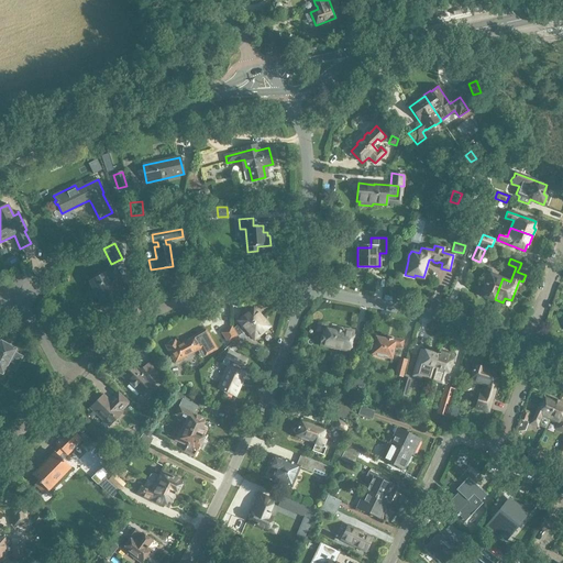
[(114,268),(89,282),(101,305),(125,291),(114,268)]
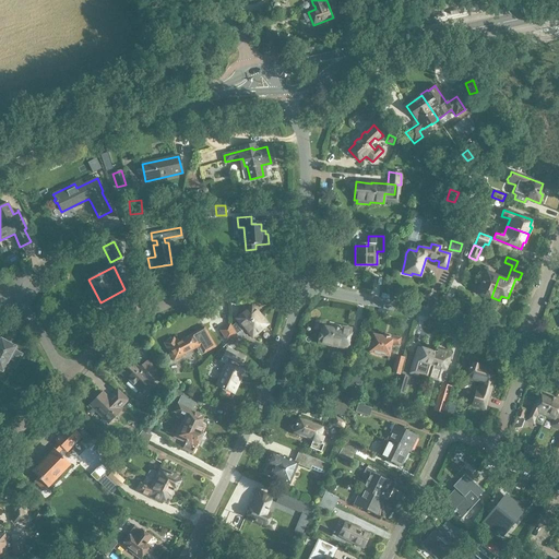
[(476,293),(491,298),(491,297),(499,276),(485,271),(476,293)]
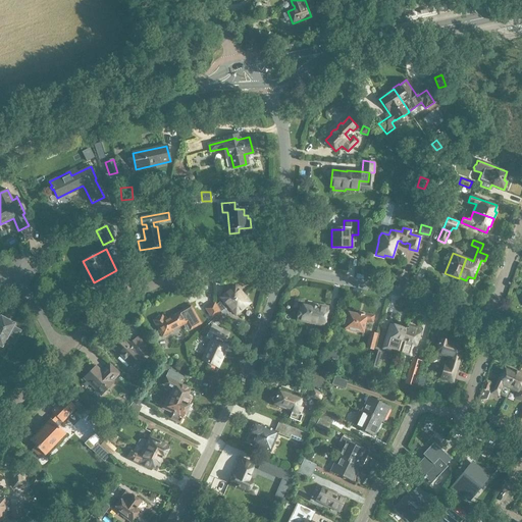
[(216,305),(218,309),(221,312),(242,295),(240,293),(240,291),(238,289),(237,289),(235,285),(220,298),(222,300),(216,305)]
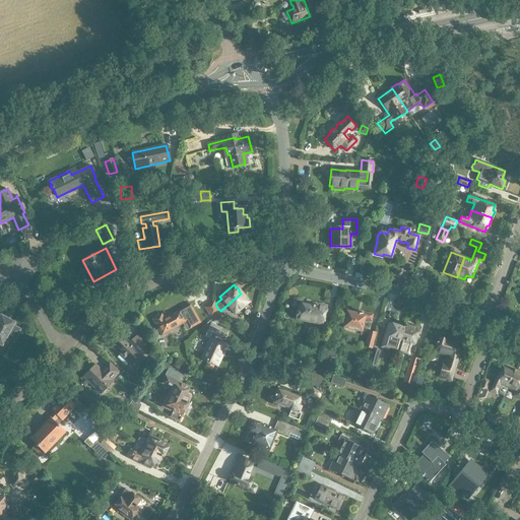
[(244,296),(243,296),(241,294),(220,311),(224,315),(228,312),(225,309),(228,307),(235,314),(248,302),(246,300),(246,298),(244,296)]
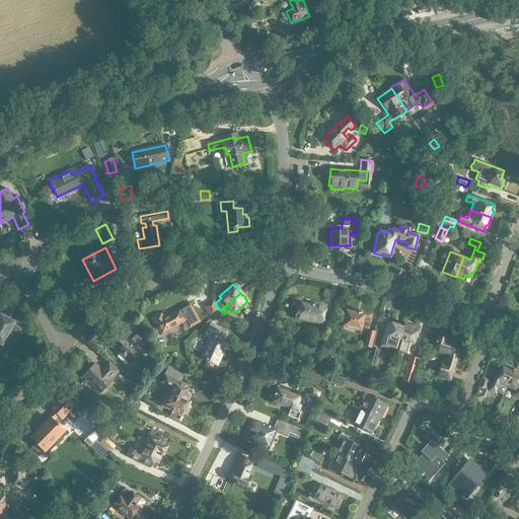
[(219,310),(217,307),(215,303),(213,301),(204,307),(210,316),(219,310)]
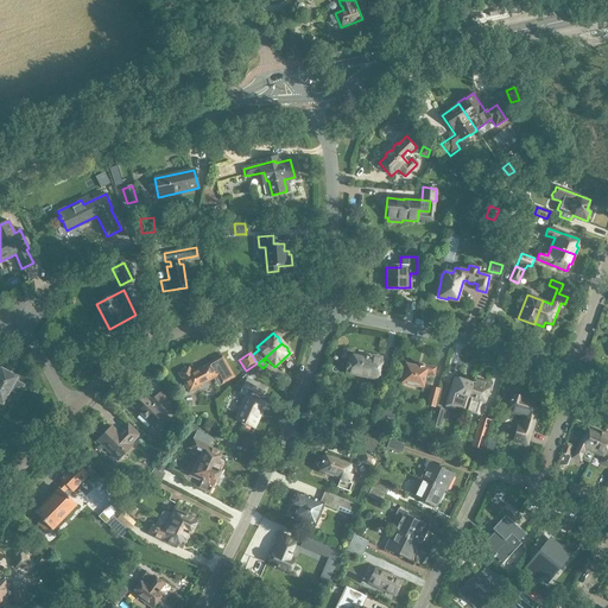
[(346,365),(346,367),(346,369),(346,372),(359,375),(358,377),(375,380),(375,379),(377,380),(378,375),(379,375),(380,373),(380,371),(380,368),(379,368),(381,359),(362,354),(362,358),(359,358),(353,355),(352,360),(348,360),(348,362),(346,365)]
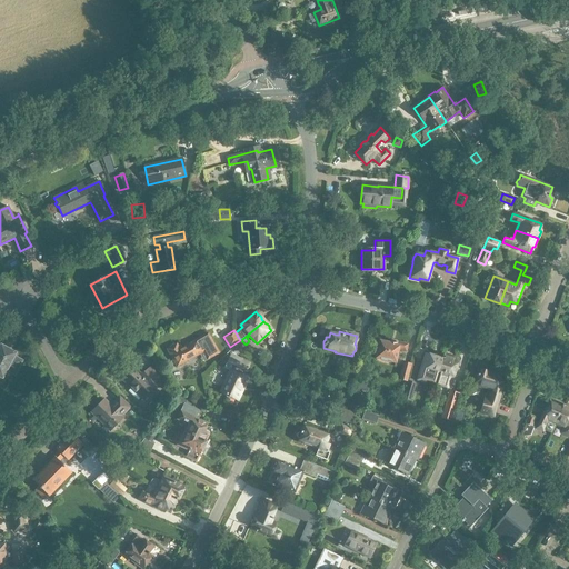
[(168,348),(167,349),(177,367),(202,352),(207,359),(218,352),(208,333),(200,337),(181,348),(180,345),(178,346),(177,343),(175,345),(173,343),(168,347),(168,348)]
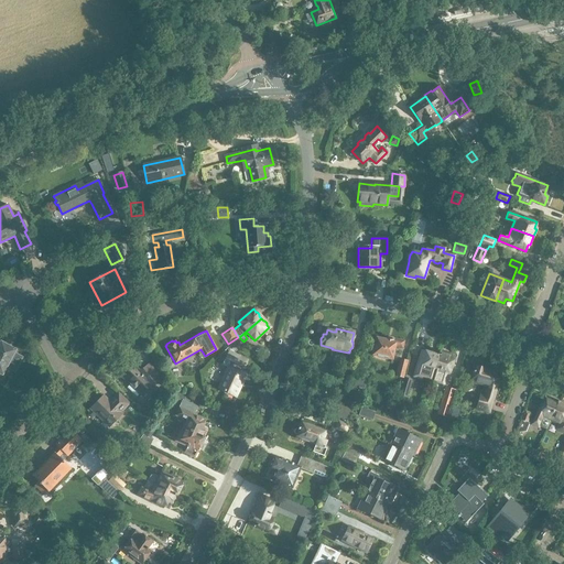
[(402,348),(403,342),(384,337),(383,340),(377,338),(372,355),(391,359),(394,346),(400,347),(399,351),(401,351),(402,348)]
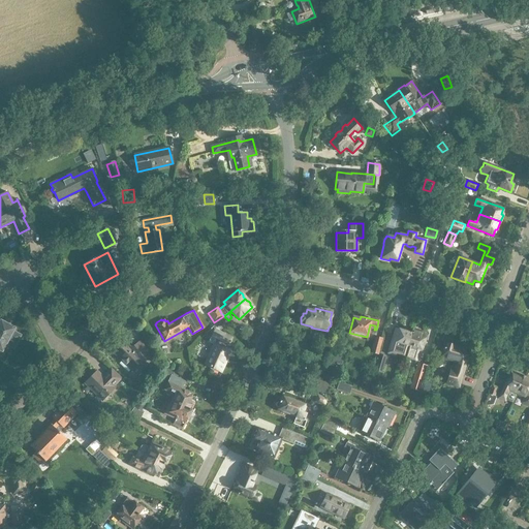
[(0,349),(2,351),(6,343),(13,347),(20,336),(11,332),(13,329),(1,322),(0,323),(0,349)]
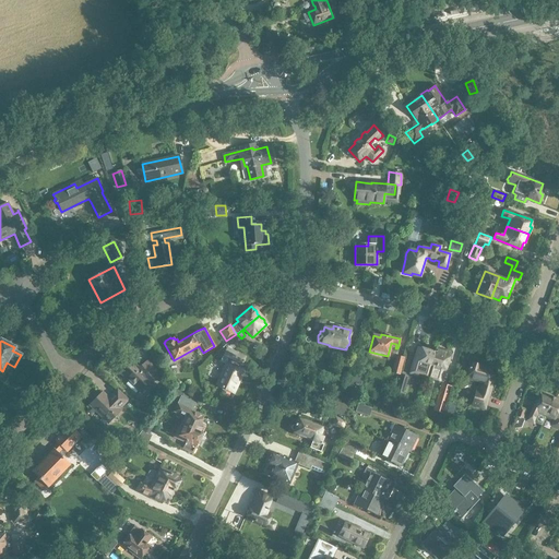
[(411,372),(417,375),(419,368),(428,371),(429,371),(435,353),(433,353),(418,347),(411,372)]
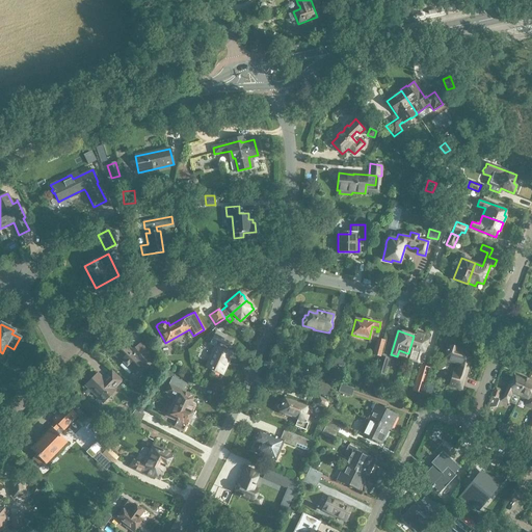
[(215,331),(212,340),(217,342),(224,346),(225,345),(229,338),(215,331)]
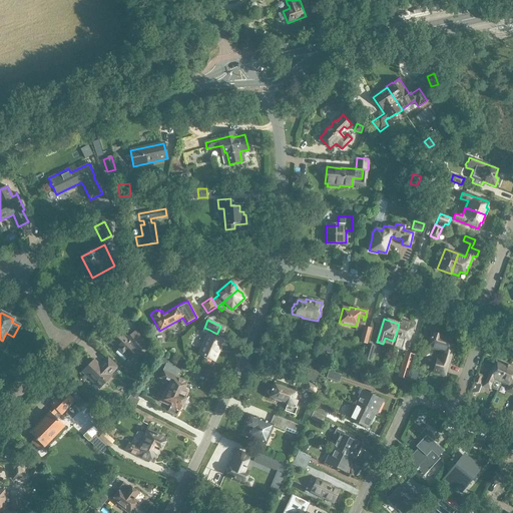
[(392,346),(405,350),(413,324),(399,320),(398,324),(399,324),(394,341),(393,341),(392,346)]
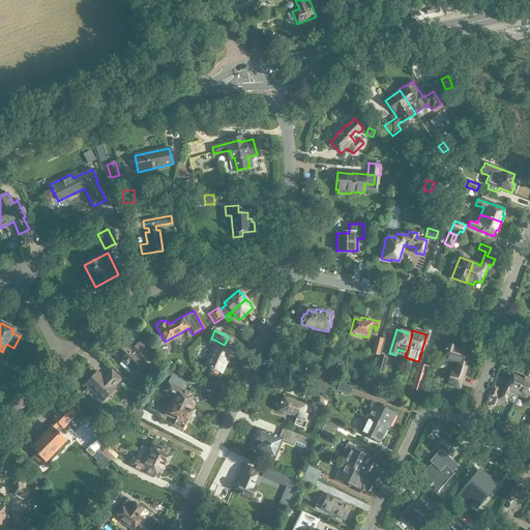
[(376,337),(372,354),(379,356),(383,340),(376,337)]
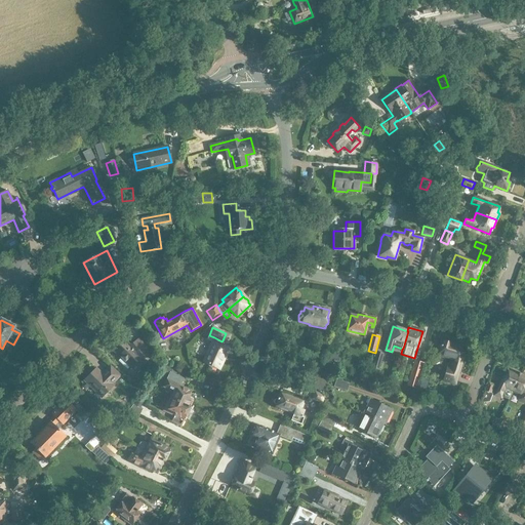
[(214,337),(203,363),(218,369),(223,361),(224,357),(228,349),(223,347),(226,341),(223,340),(221,341),(214,337)]
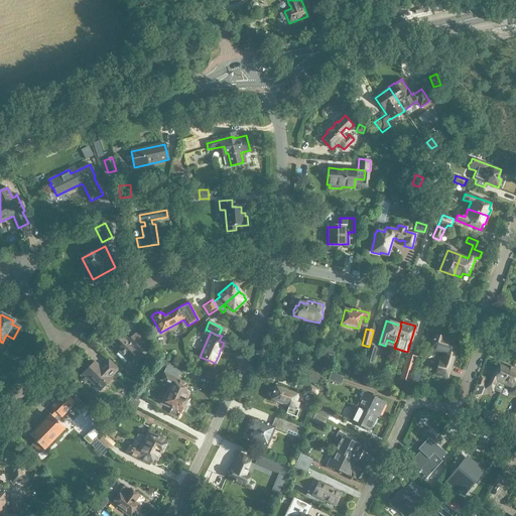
[(124,335),(113,347),(120,354),(118,356),(126,365),(129,362),(130,363),(131,361),(141,352),(143,354),(149,349),(147,347),(136,333),(136,334),(137,336),(133,339),(132,338),(130,340),(124,335)]
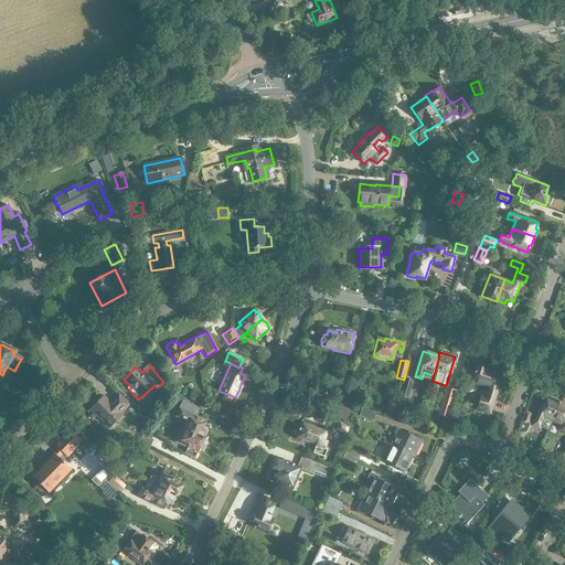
[(473,372),(470,381),(490,386),(487,397),(480,396),(477,408),(490,413),(499,382),(497,382),(497,381),(496,380),(498,373),(473,366),(472,372),(473,372)]
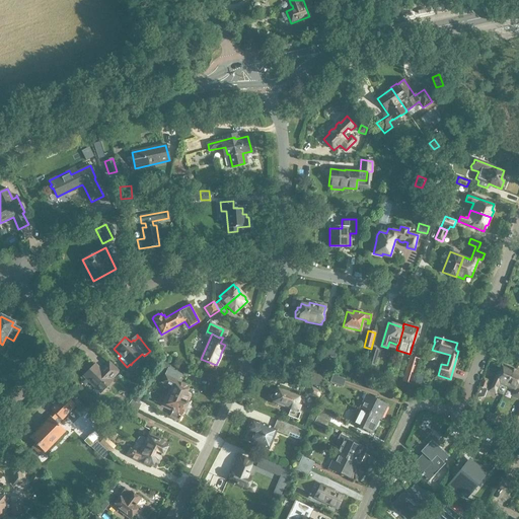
[(367,364),(374,366),(379,350),(371,348),(367,364)]
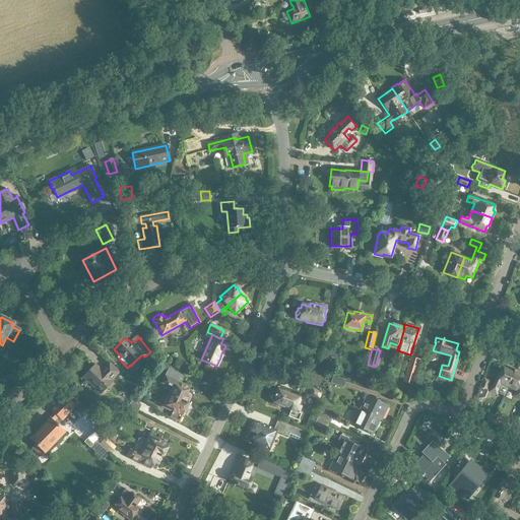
[(420,360),(411,356),(403,382),(412,385),(420,360)]
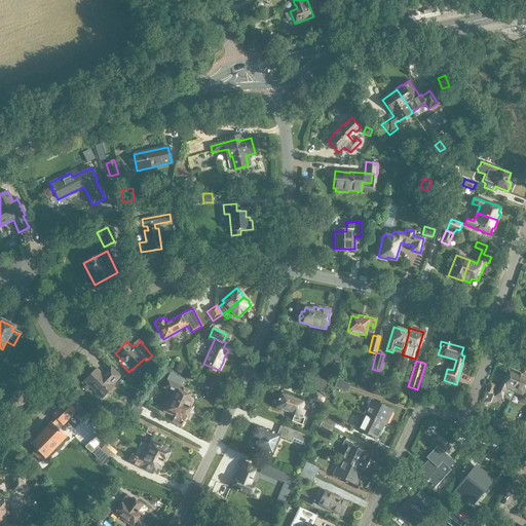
[(96,369),(84,381),(97,392),(94,396),(98,400),(101,397),(102,398),(113,386),(112,384),(119,377),(128,385),(110,366),(109,367),(110,368),(102,375),(96,369)]
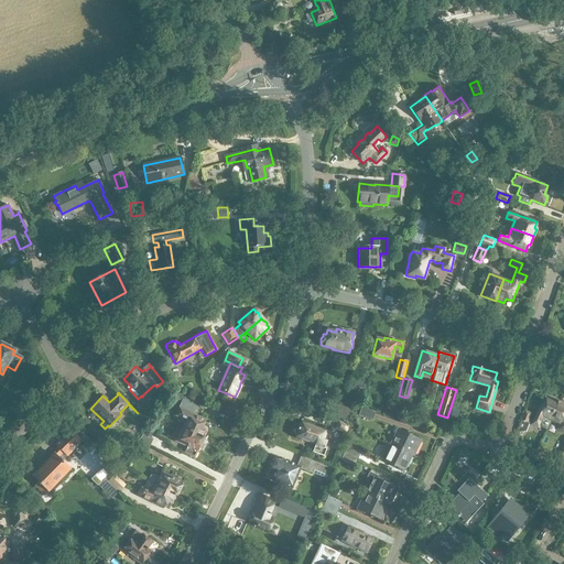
[(182,427),(204,437),(205,435),(204,434),(206,429),(202,426),(205,421),(192,414),(195,408),(182,401),(184,397),(173,392),(170,398),(180,402),(177,408),(180,409),(176,415),(186,420),(182,427)]
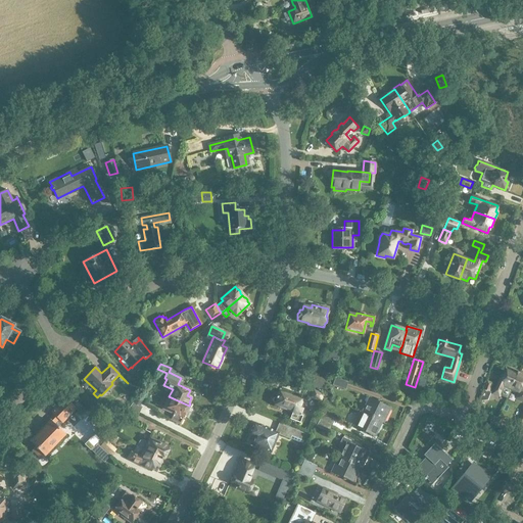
[(506,370),(494,393),(500,396),(500,395),(507,399),(511,390),(519,373),(513,370),(512,372),(506,370)]
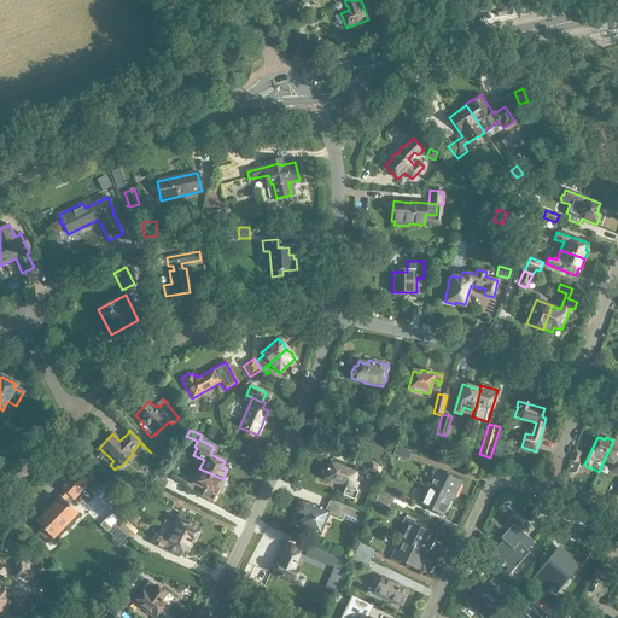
[(613,441),(604,461),(613,465),(611,471),(617,473),(617,439),(616,439),(616,441),(613,439),(613,441)]
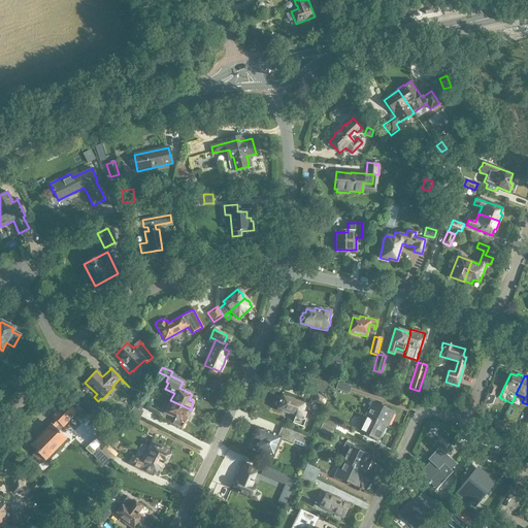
[(307,388),(328,395),(331,385),(310,377),(307,388)]
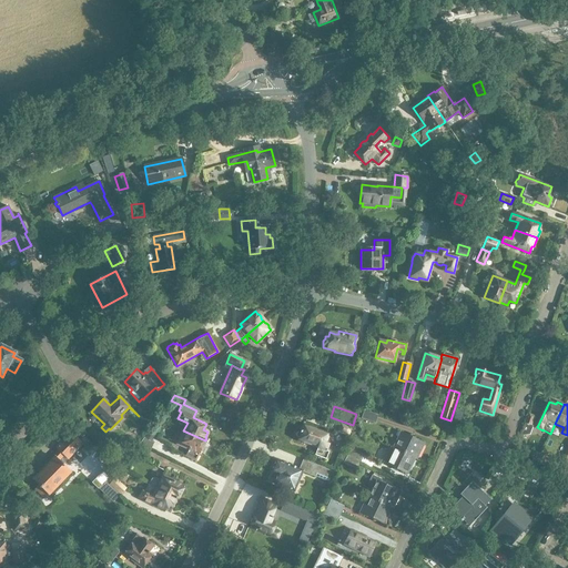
[(361,418),(375,423),(377,415),(364,411),(361,418)]
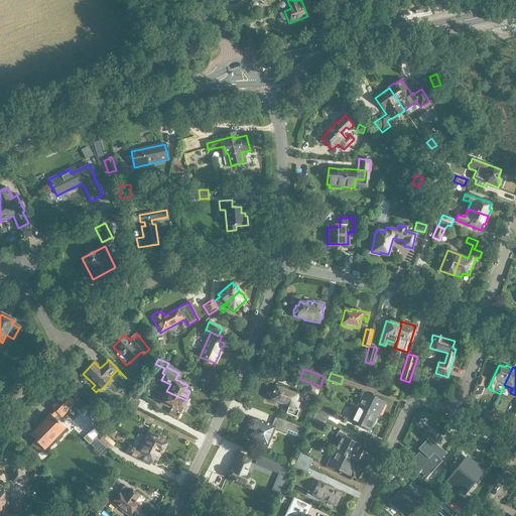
[(478,385),(483,387),(487,378),(481,376),(478,385)]
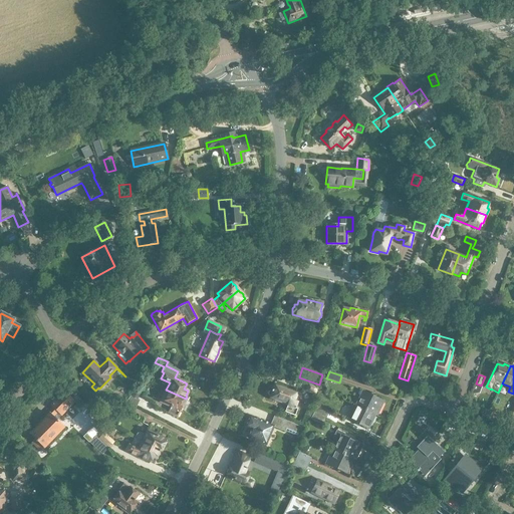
[(307,383),(305,390),(315,394),(317,387),(307,383)]
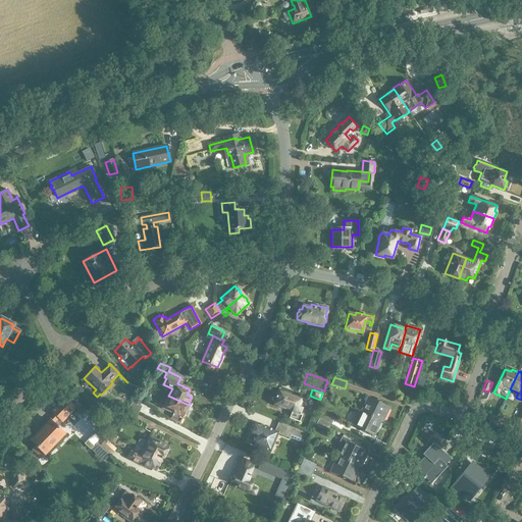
[(488,392),(483,389),(480,399),(487,398),(488,392)]
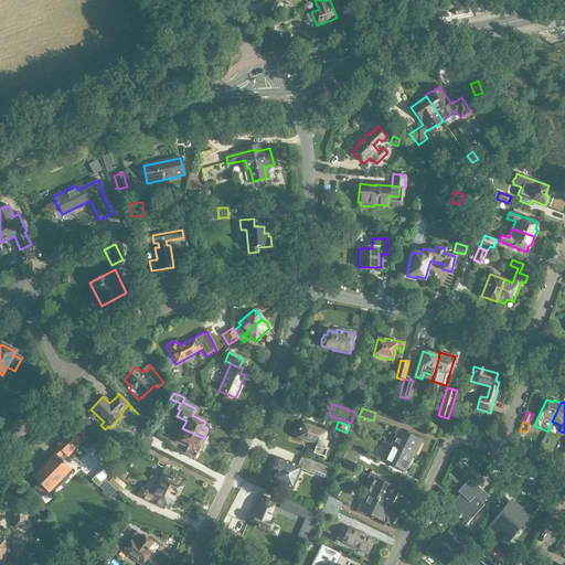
[(299,428),(298,429),(296,430),(295,434),(297,435),(297,436),(296,438),(316,445),(313,454),(324,457),(327,449),(324,448),(327,441),(323,440),(327,432),(301,423),(299,428)]
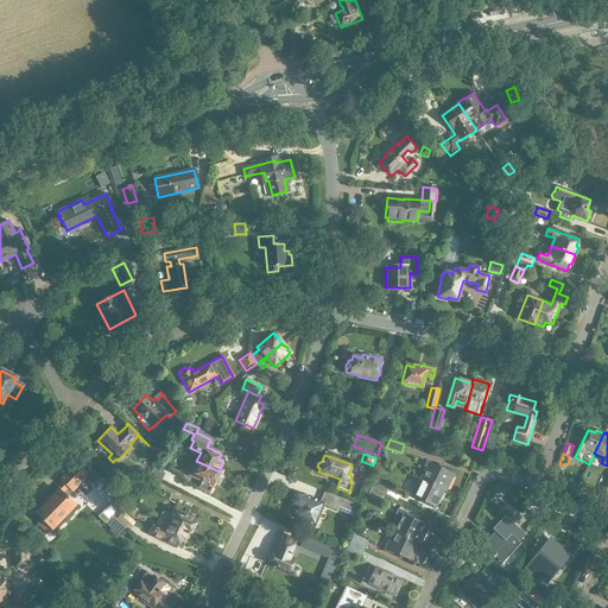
[(149,475),(160,481),(163,474),(160,473),(164,464),(158,461),(153,469),(149,475)]
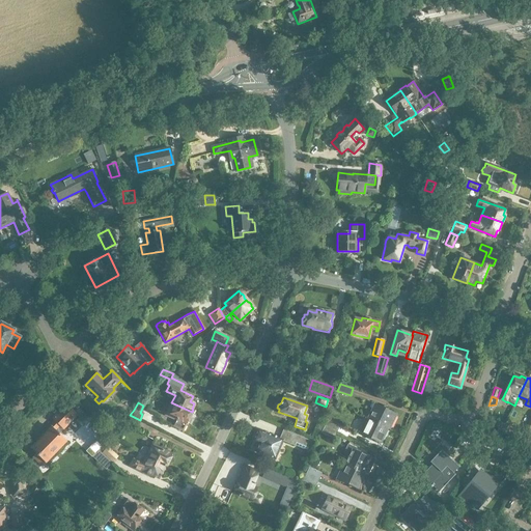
[(192,412),(171,402),(166,415),(176,420),(173,426),(183,430),(192,412)]
